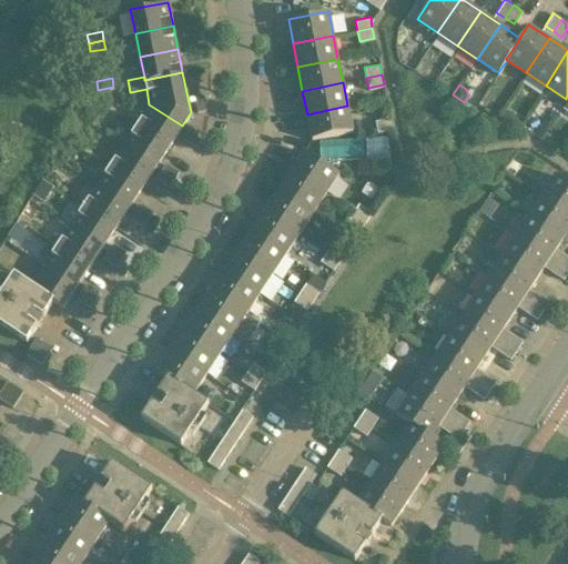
[(203,93),(194,96),(196,111),(205,109),(203,93)]
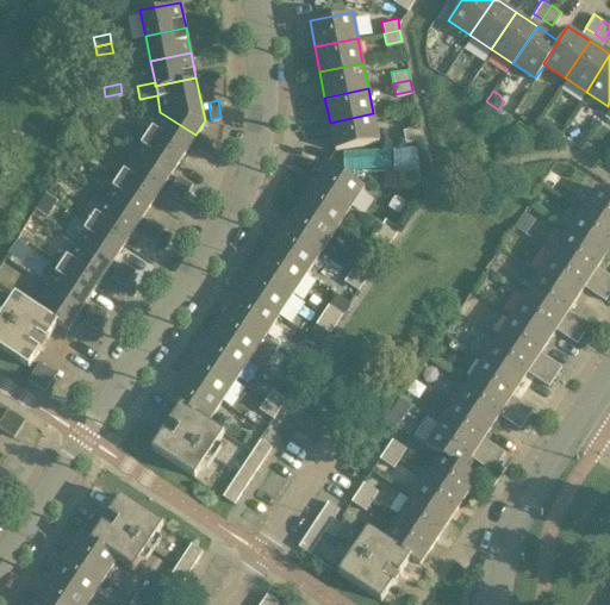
[(147,133),(181,156),(195,135),(160,112),(147,133)]
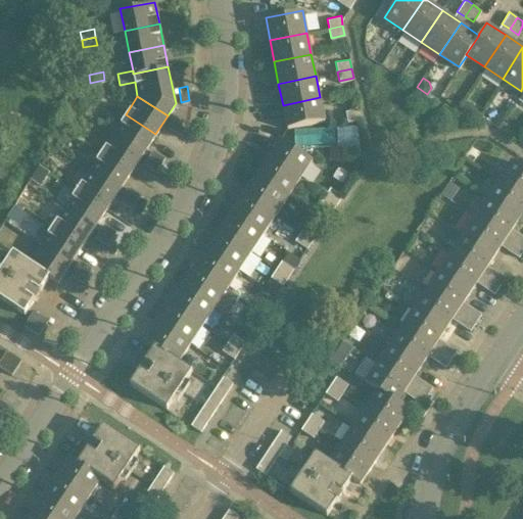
[(320,97),(283,105),(287,127),(324,120),(320,97)]
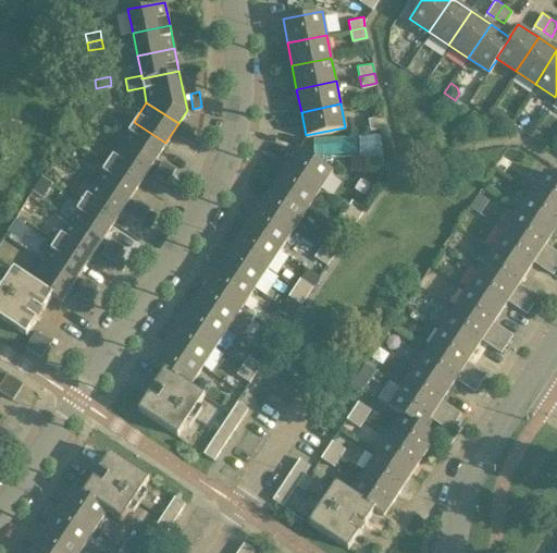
[(370,128),(385,125),(382,112),(368,115),(370,128)]
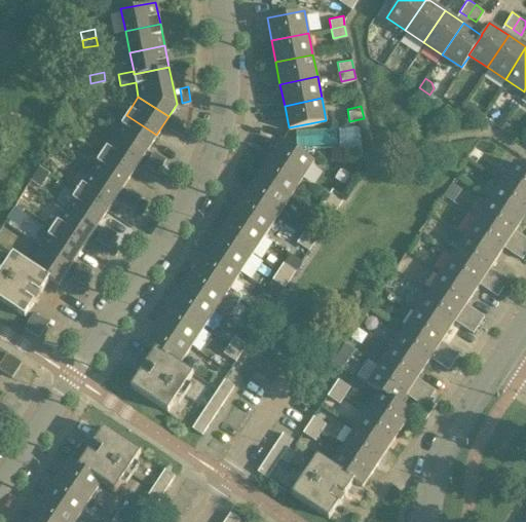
[(144,153),(156,135),(126,115),(114,134),(144,153)]
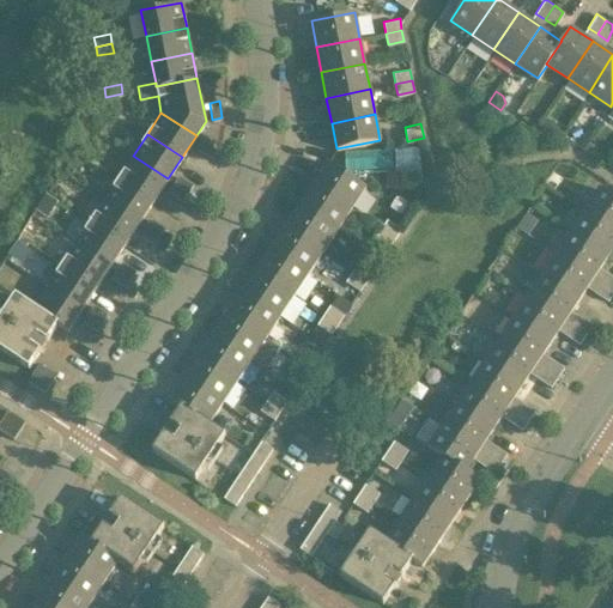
[(202,140),(196,147),(211,157),(217,149),(202,140)]
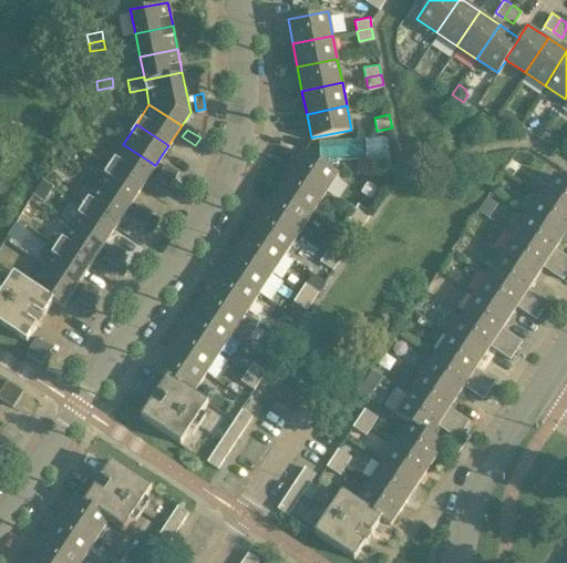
[(110,164),(142,185),(155,165),(123,144),(110,164)]
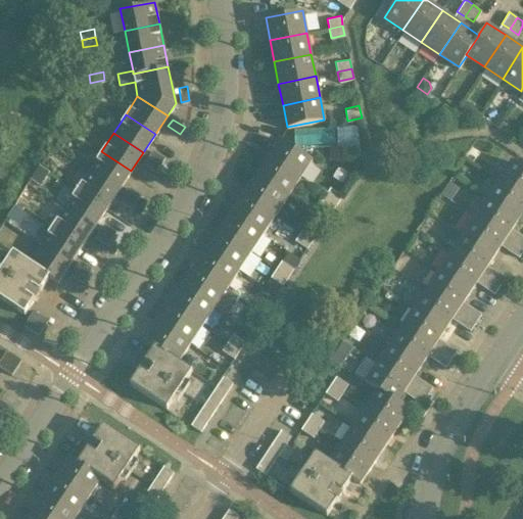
[(280,138),(268,156),(299,178),(312,158),(280,138)]
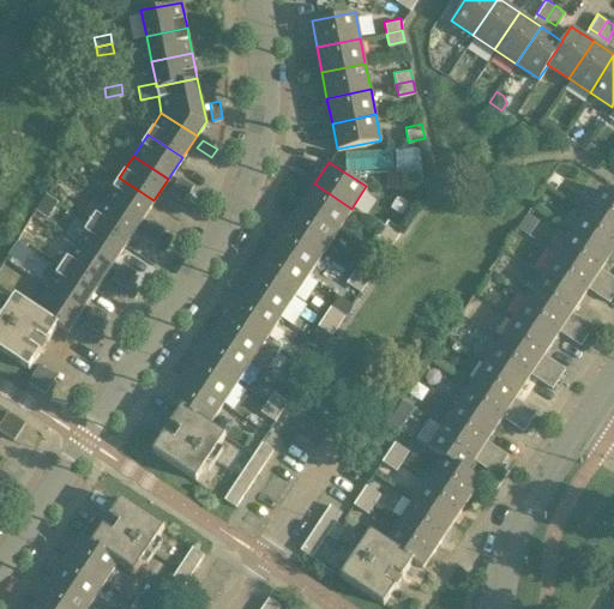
[(407,175),(387,170),(384,182),(403,187),(407,175)]
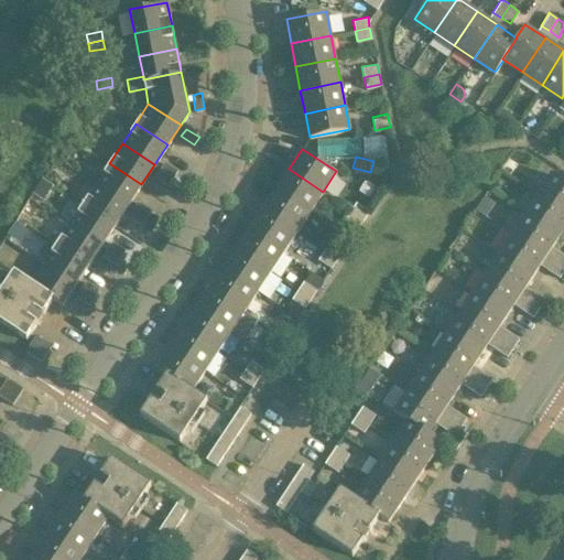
[(164,161),(160,169),(173,176),(177,170),(164,161)]
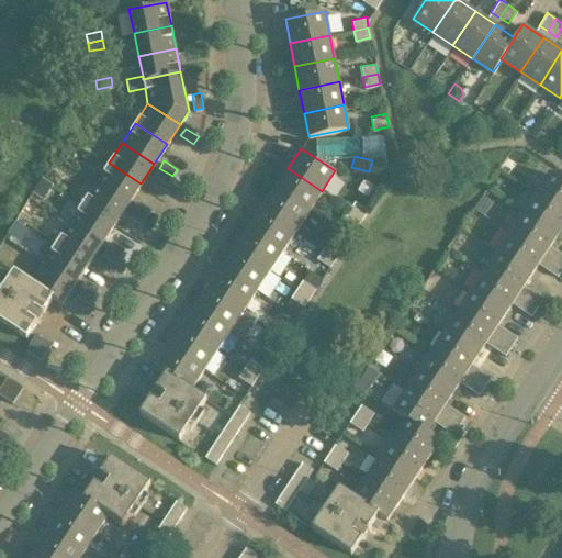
[(127,203),(141,183),(109,163),(96,182),(127,203)]
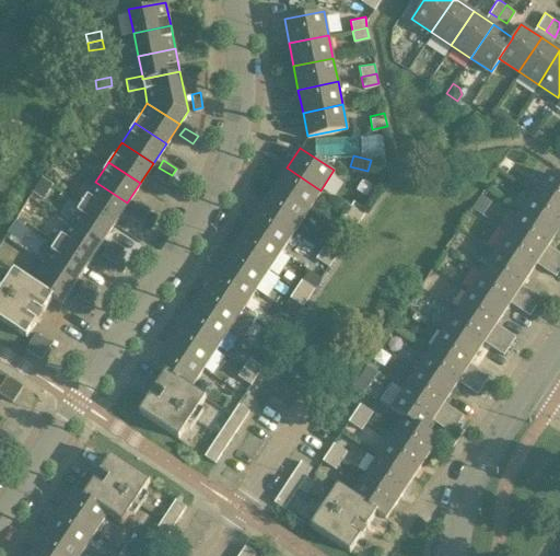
[(166,183),(172,175),(159,168),(153,174),(166,183)]
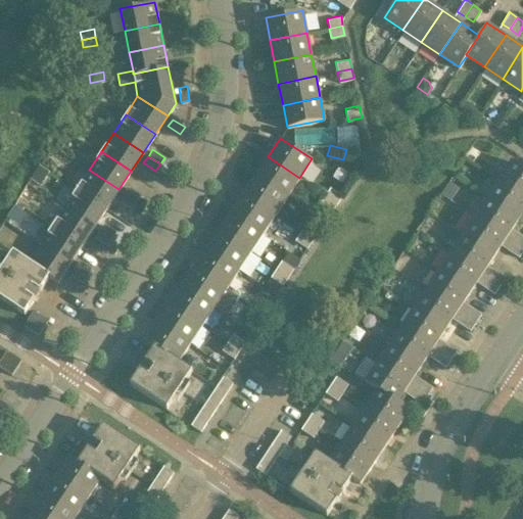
[(287,196),(299,178),(268,156),(255,175),(287,196)]
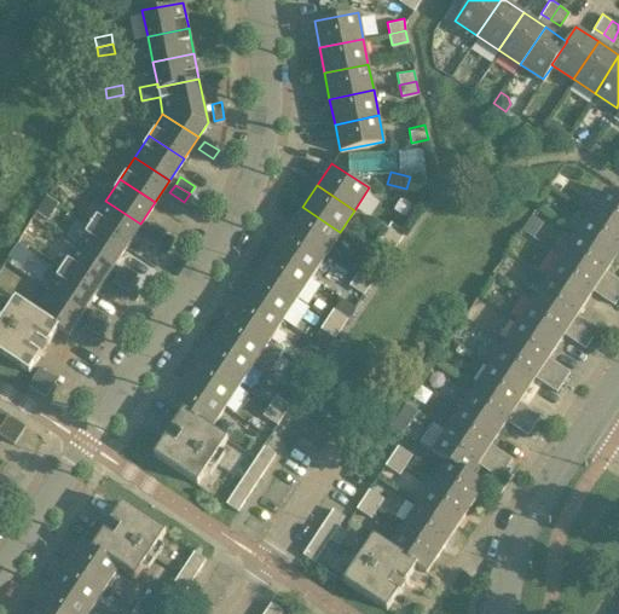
[(618,197),(605,189),(590,210),(618,230),(618,197)]
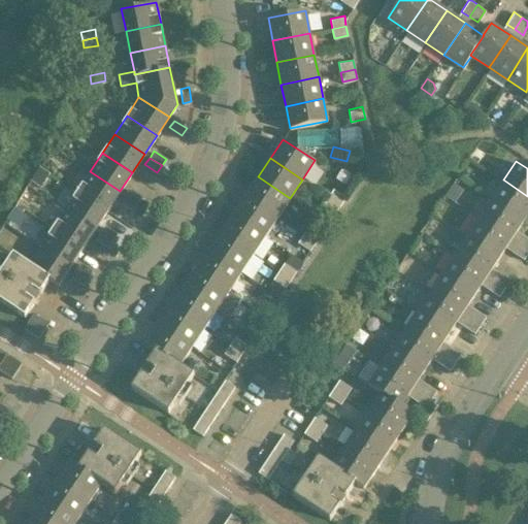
[(77,190),(107,209),(120,191),(90,171),(77,190)]
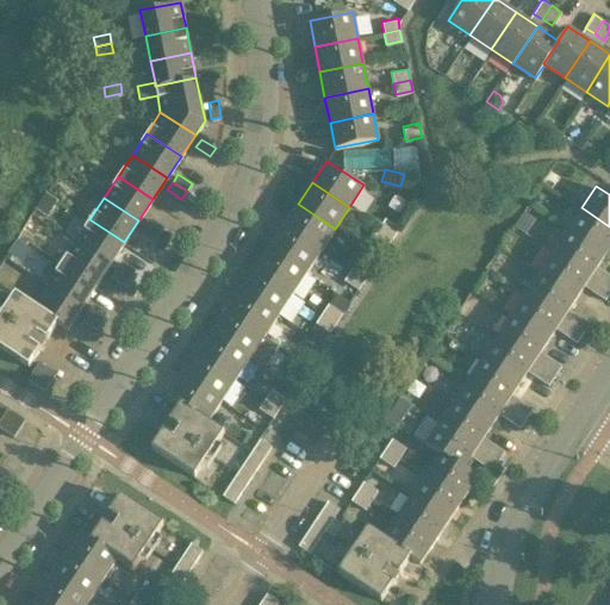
[(298,204),(284,225),(321,250),(335,229),(298,204)]
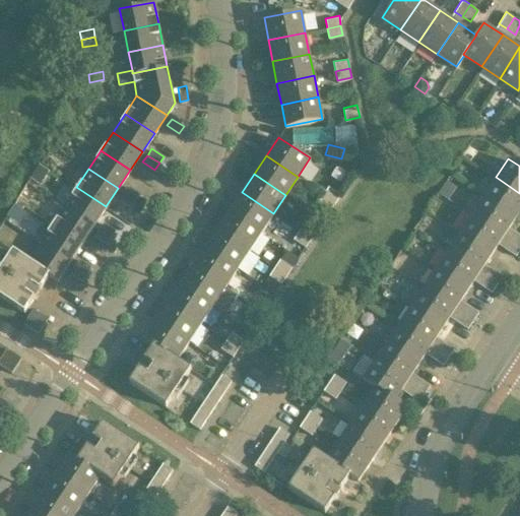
[(519,193),(496,177),(483,195),(515,216),(519,208),(519,193)]
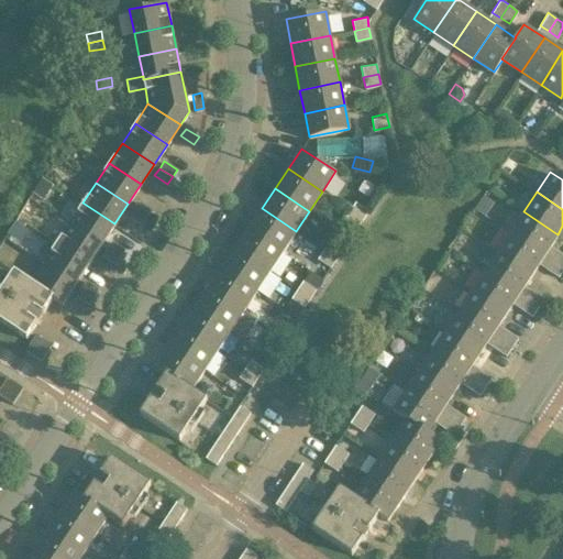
[(138,200),(133,208),(146,216),(151,209),(138,200)]
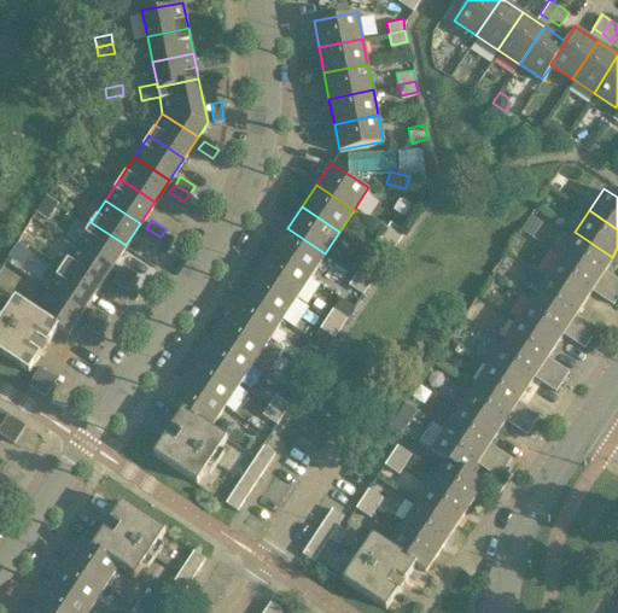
[(390,221),(384,231),(397,239),(403,229),(390,221)]
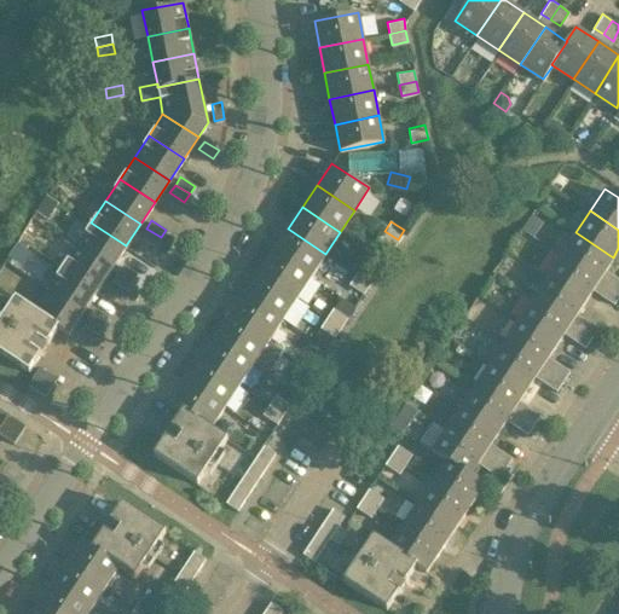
[(111,267),(126,245),(91,222),(76,244),(111,267)]
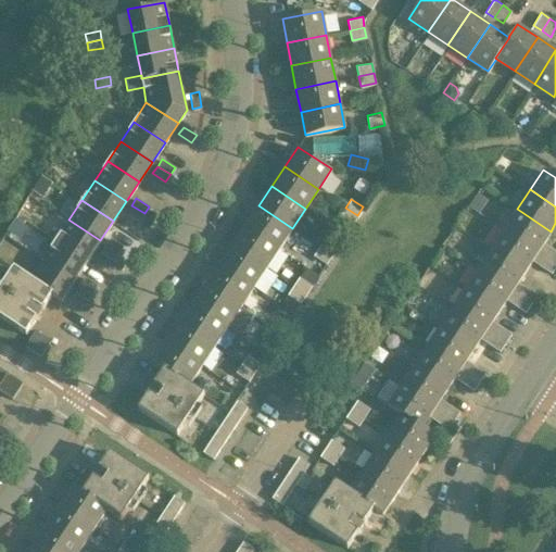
[(139,221),(144,213),(131,205),(126,212),(139,221)]
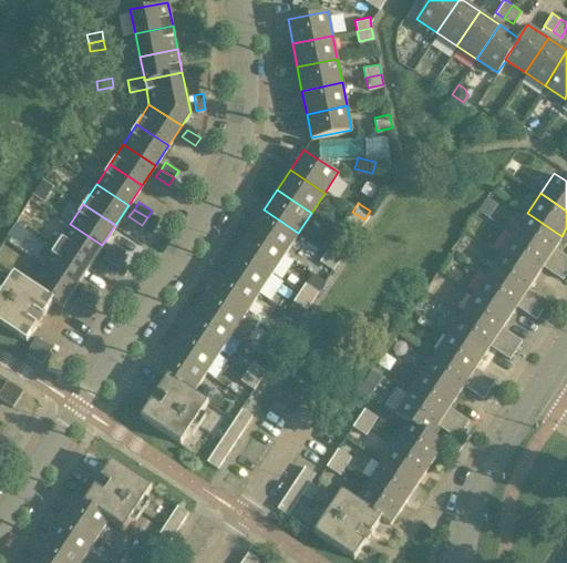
[(285,253),(298,233),(264,210),(250,229),(285,253)]
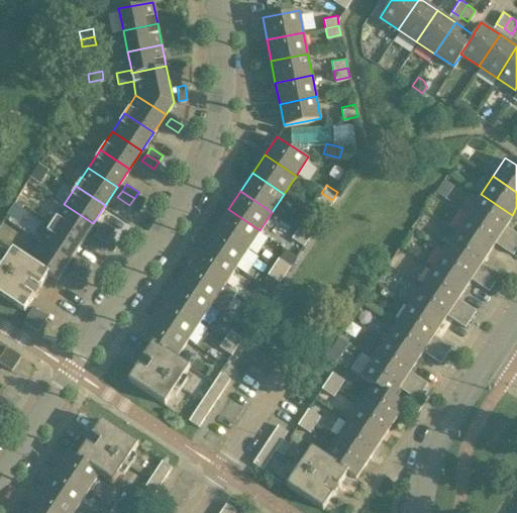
[(315,201),(327,208),(332,200),(321,193),(315,201)]
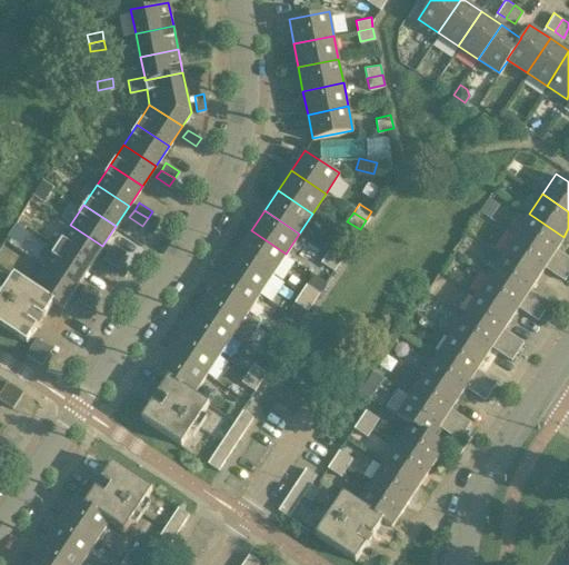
[(529,214),(516,234),(550,257),(563,237),(529,214)]
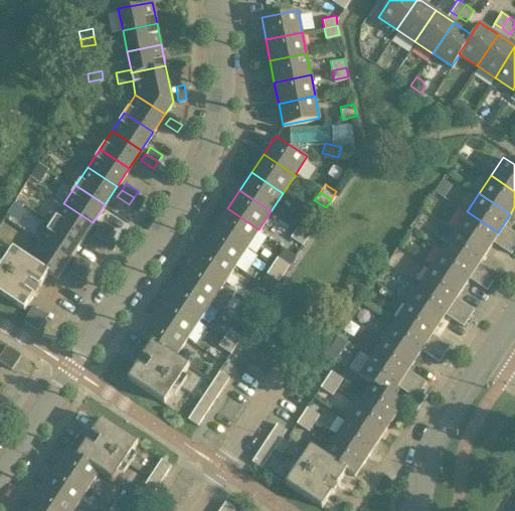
[(25,208),(14,200),(10,206),(21,214),(25,208)]
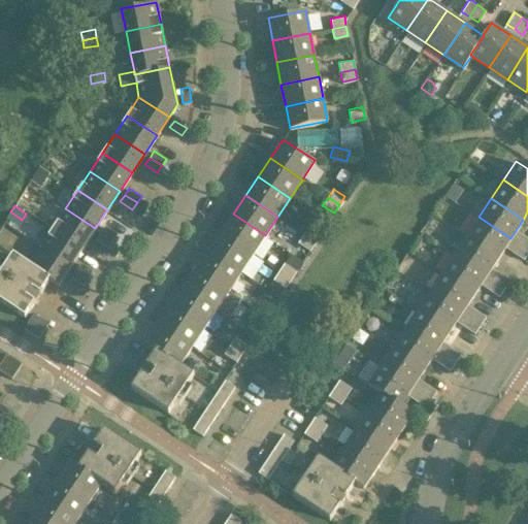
[(53,227),(83,247),(95,228),(65,208),(53,227)]
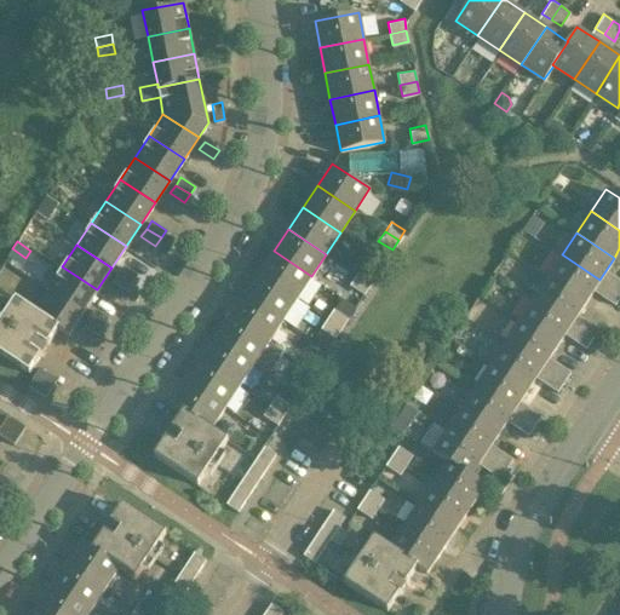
[(274,251),(259,272),(297,298),(311,276),(274,251)]
